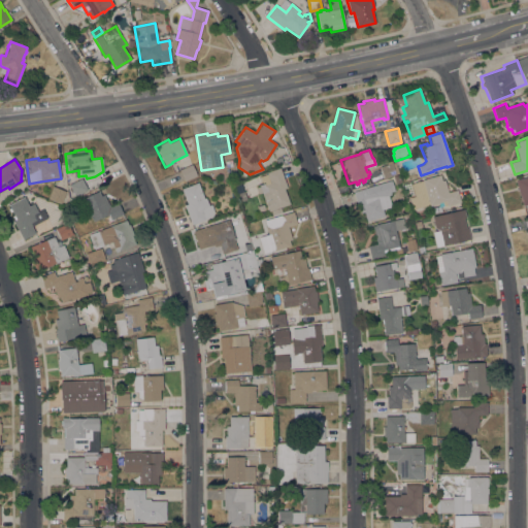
[(384,178),(380,166),(387,164),(387,162),(392,161),(392,163),(395,162),(398,173),(396,174),(384,178)]
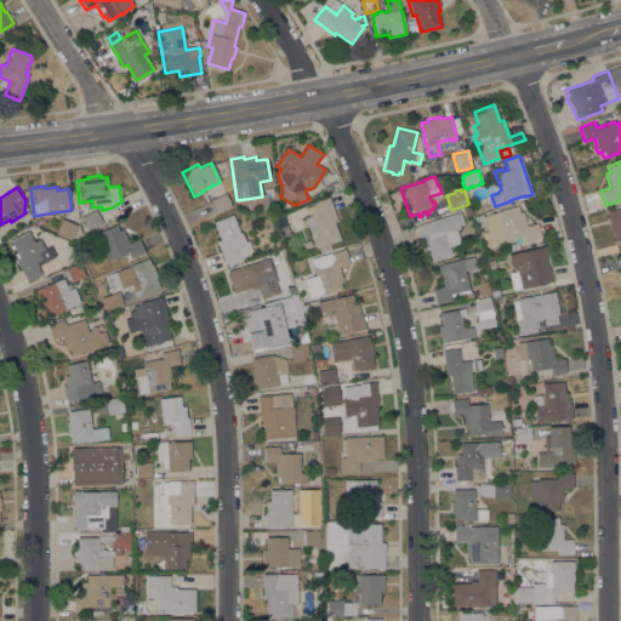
[(217,212),(211,199),(226,193),(232,206),(217,212)]
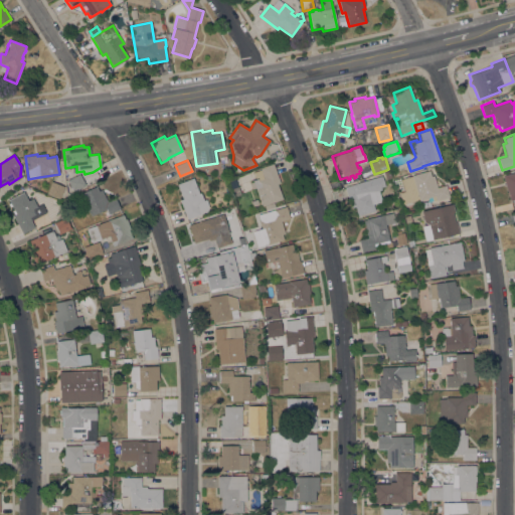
[(280,183),(277,184),(283,198),(262,206),(252,180),(255,179),(253,172),(261,170),(260,168),(273,163),(280,183)]
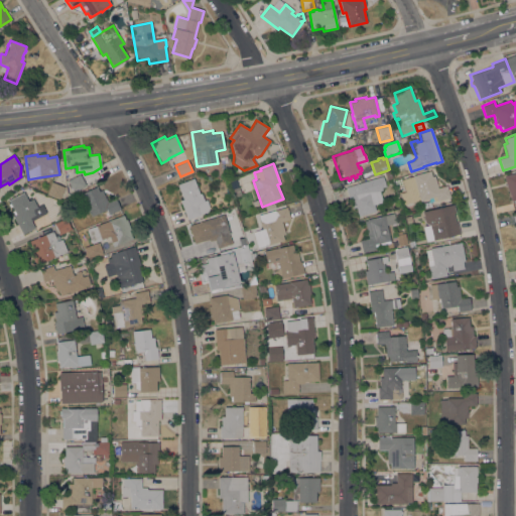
[(437,187),(446,185),(449,198),(436,202),(435,197),(419,201),(419,200),(403,205),(400,194),(405,191),(402,179),(404,179),(404,178),(413,176),(412,175),(430,170),(431,176),(434,175),(437,187)]
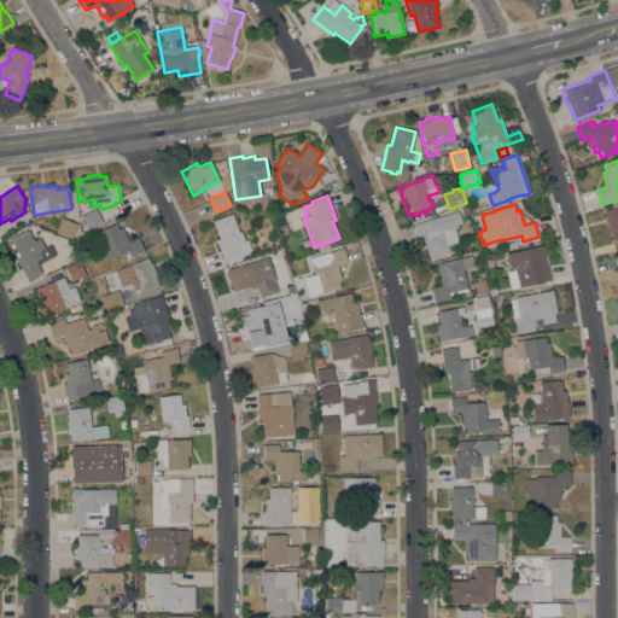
[(617,239),(612,242),(608,228),(607,229),(604,211),(605,211),(605,210),(617,207),(617,239)]
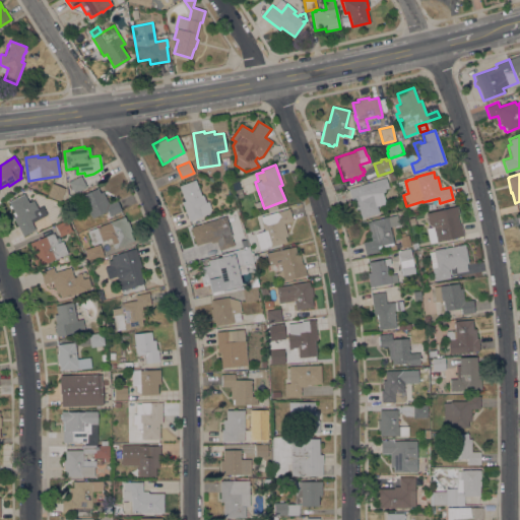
[(86,187),(73,193),(67,182),(80,175),(86,187)]
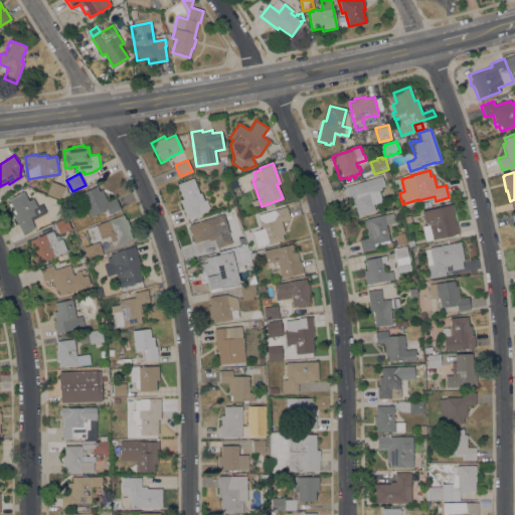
[(381,175),(384,186),(380,187),(381,190),(378,190),(382,201),(373,204),(375,210),(357,215),(355,207),(352,207),(350,199),(348,199),(344,187),(381,175)]
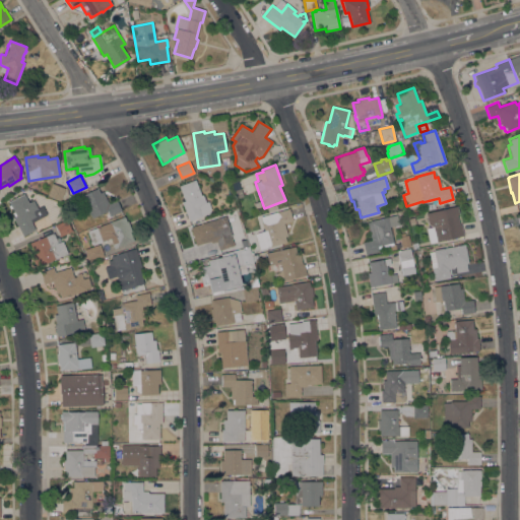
[(237,179),(240,189),(233,191),(230,182),(237,179)]
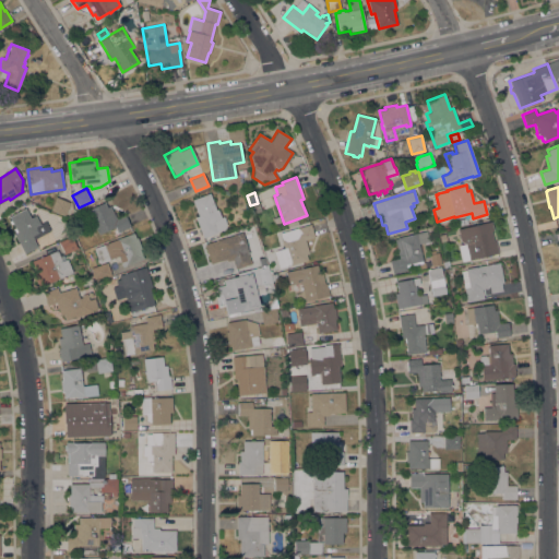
[(203,238),(194,217),(198,216),(191,200),(209,193),(215,210),(217,209),(221,217),(223,216),(226,225),(225,229),(216,233),(217,233),(203,238)]
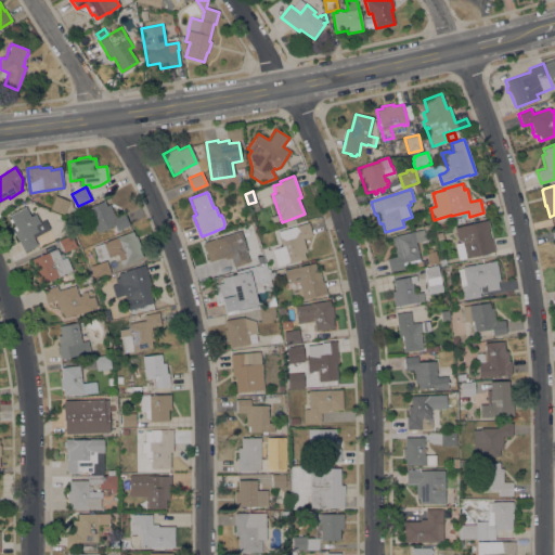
[(68,201),(64,214),(50,208),(55,195),(68,201)]
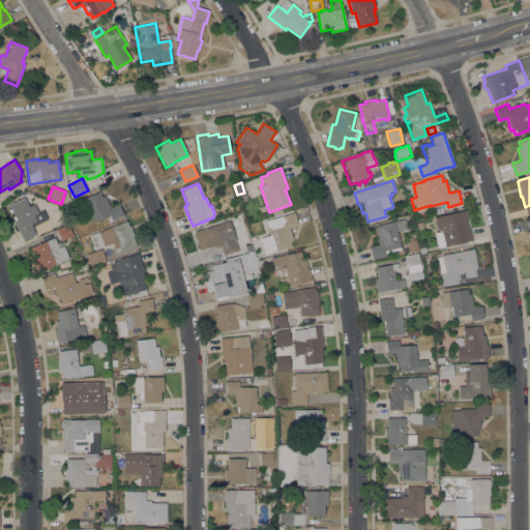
[(110,207),(118,203),(123,214),(122,215),(123,218),(114,223),(113,219),(112,221),(109,215),(93,223),(87,207),(85,208),(81,200),(99,192),(101,197),(105,195),(110,207)]
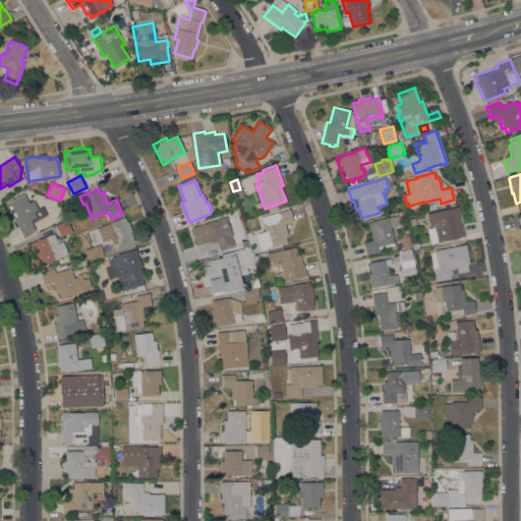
[(23,194),(29,204),(33,200),(38,209),(43,206),(47,214),(31,222),(35,230),(22,236),(12,218),(16,217),(15,216),(14,217),(12,213),(13,213),(11,209),(10,209),(8,206),(10,206),(8,203),(23,194)]
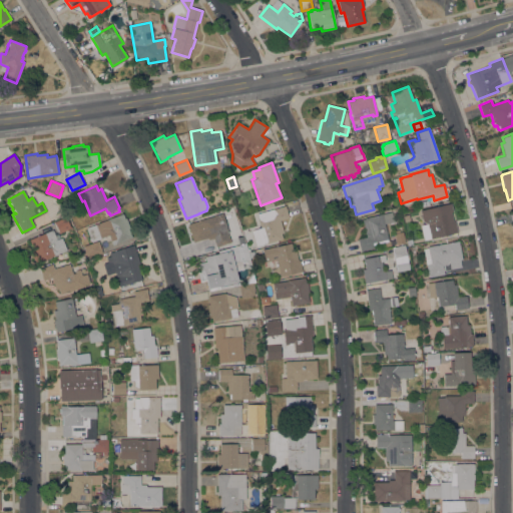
[(457,232),(425,239),(421,225),(427,223),(425,223),(422,221),(420,210),(446,204),(448,212),(451,211),(453,221),(455,220),(457,232)]
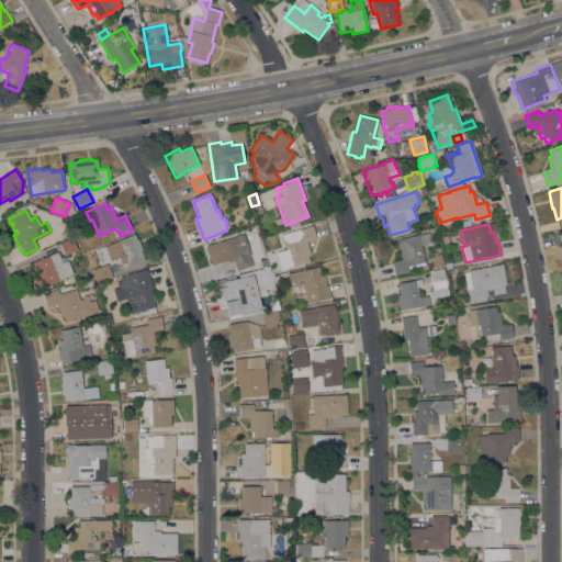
[(291,267),(290,266),(288,267),(283,250),(285,249),(282,239),(300,235),(298,229),(312,225),(316,238),(306,242),(311,255),(307,255),(310,261),(291,267)]
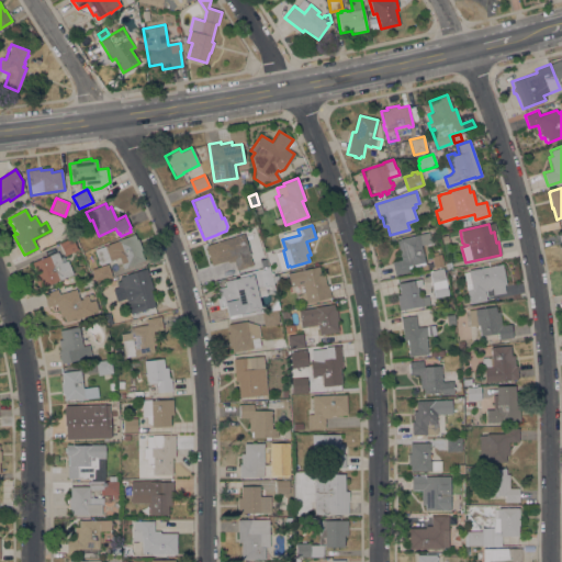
[(407,266),(408,271),(394,274),(392,261),(401,259),(396,240),(400,239),(400,238),(429,232),(431,243),(422,245),(425,262),(407,266)]
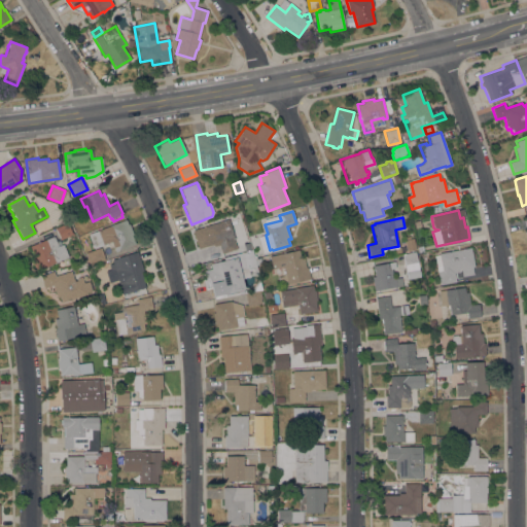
[(191,231),(227,218),(229,220),(234,218),(238,231),(232,233),(237,248),(221,253),(219,244),(213,246),(213,244),(198,249),(191,231)]
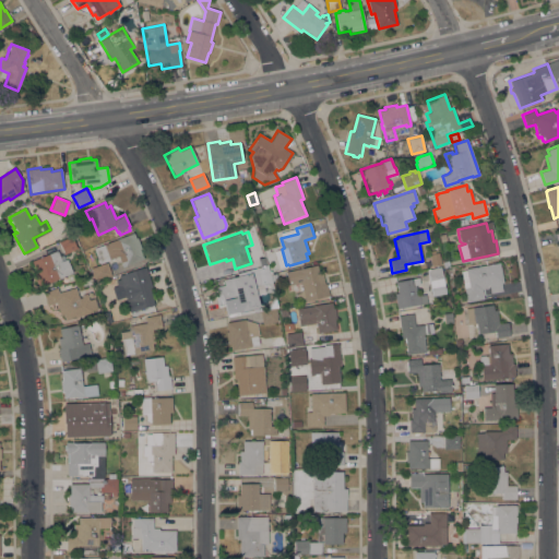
[(118,257),(109,260),(104,245),(118,239),(118,238),(134,233),(144,259),(122,268),(118,257)]
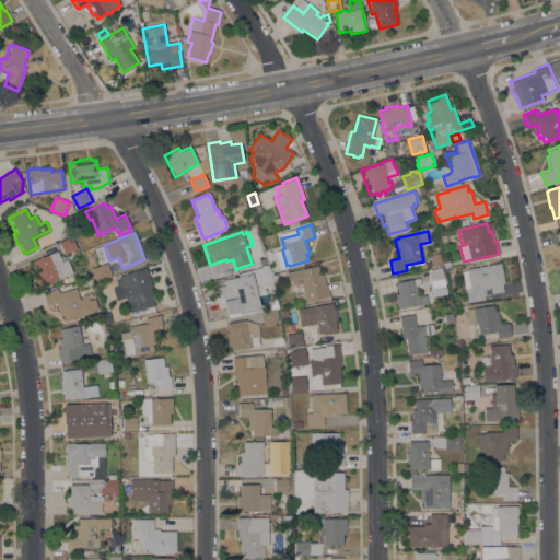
[(59,243),(71,237),(77,248),(65,255),(59,243)]
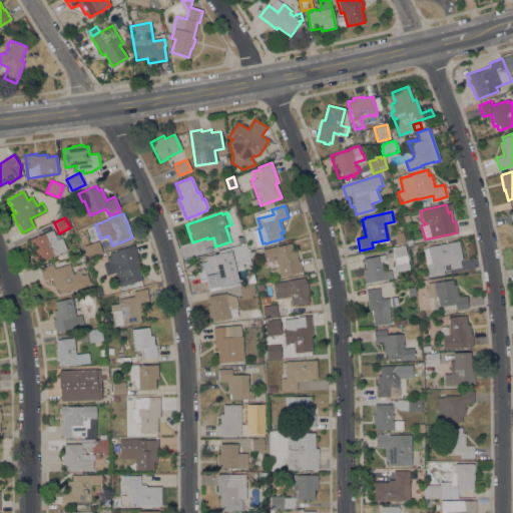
[(52,229),(56,239),(61,237),(66,250),(35,264),(30,250),(33,249),(29,239),(52,229)]
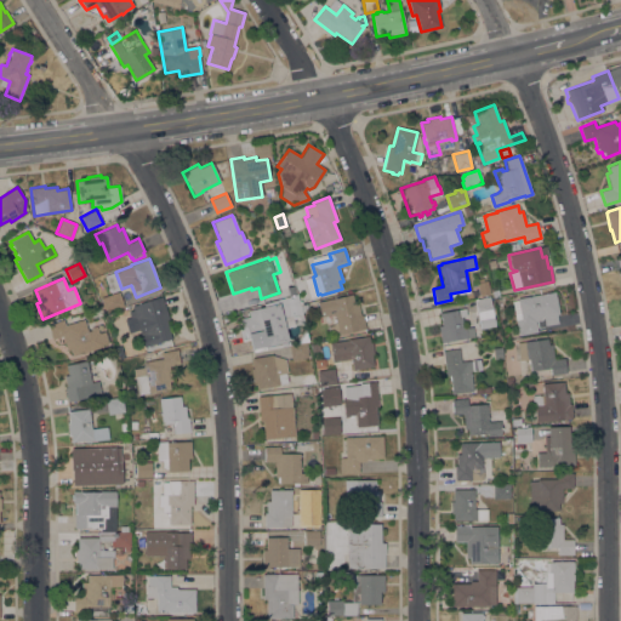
[(491,295),(474,298),(474,297),(463,300),(462,292),(473,290),(472,288),(480,286),(479,281),(486,279),(488,285),(490,285),(491,295)]
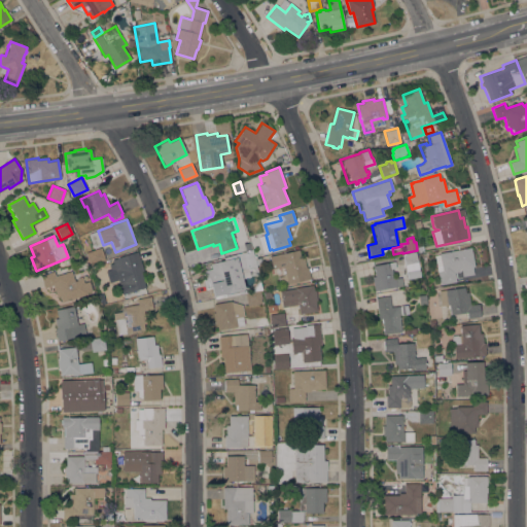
[(470,247),(476,274),(462,276),(461,270),(459,270),(459,272),(454,273),(456,282),(440,284),(434,255),(440,254),(440,253),(470,247)]
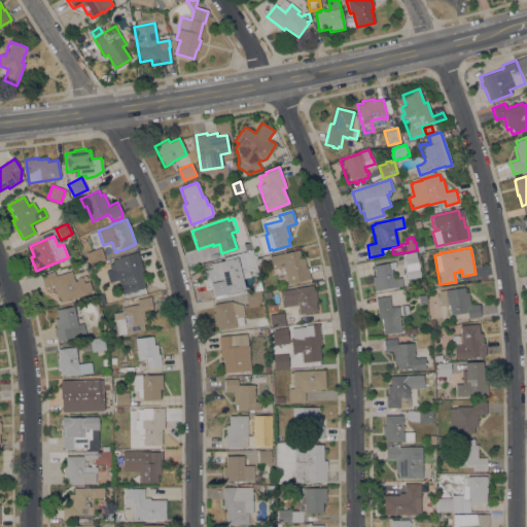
[(85,252),(102,248),(105,260),(89,266),(85,252)]
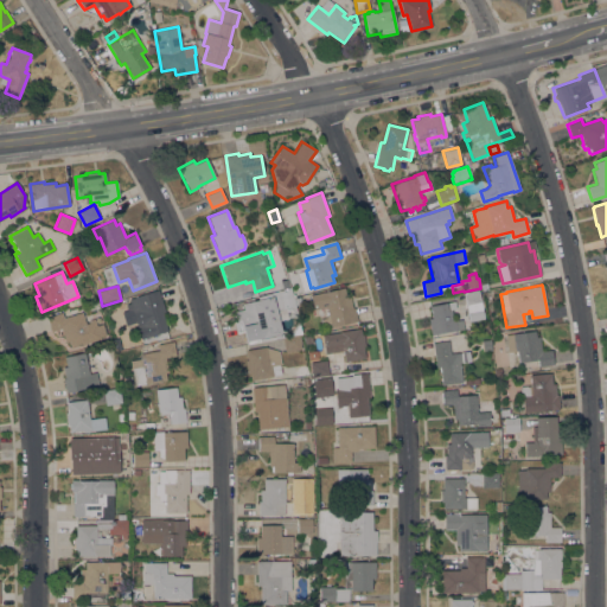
[(310,295),(350,286),(353,302),(351,304),(352,308),(355,307),(358,321),(331,327),(331,326),(321,328),(319,319),(326,318),(328,314),(326,307),(313,310),(313,308),(311,310),(310,305),(312,304),(310,295)]
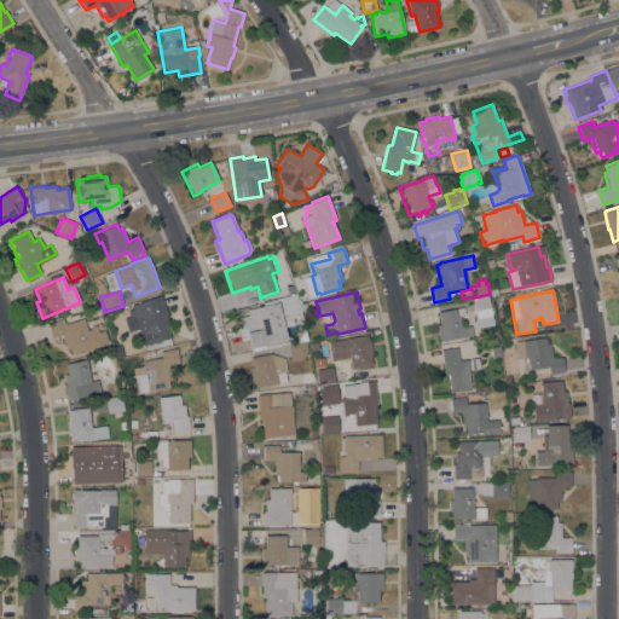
[(168,318),(166,319),(171,337),(169,337),(172,345),(157,348),(155,342),(143,346),(132,305),(162,295),(168,318)]
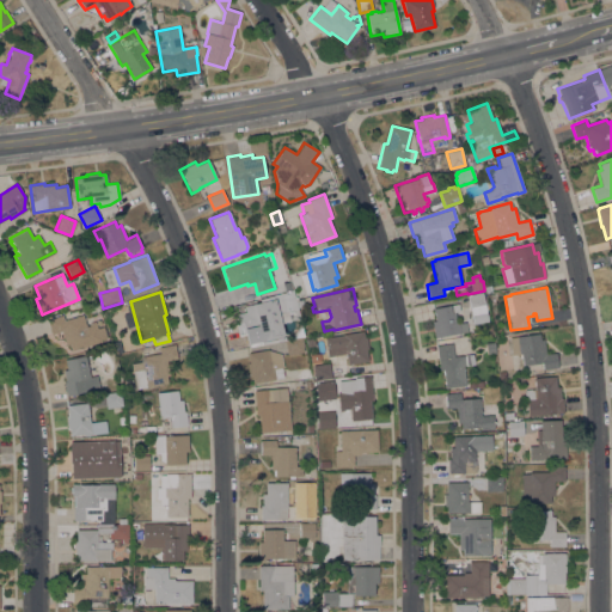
[(283,312),(280,295),(293,292),(299,318),(289,320),(287,311),(283,312)]
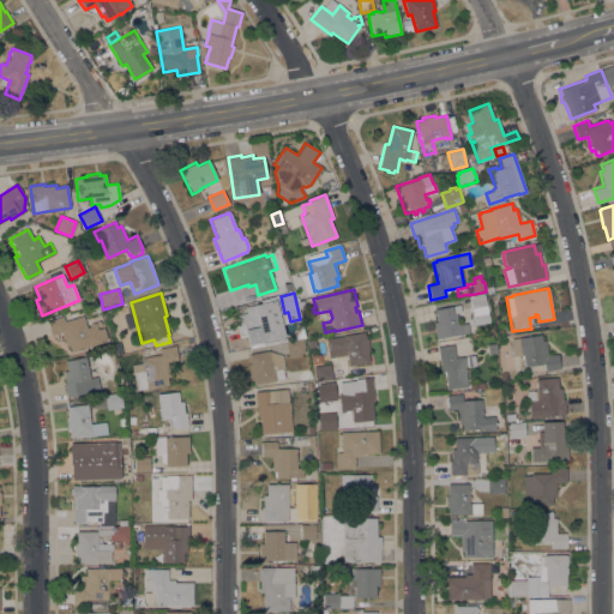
[(489,321),(475,325),(469,298),(485,294),(488,312),(489,321)]
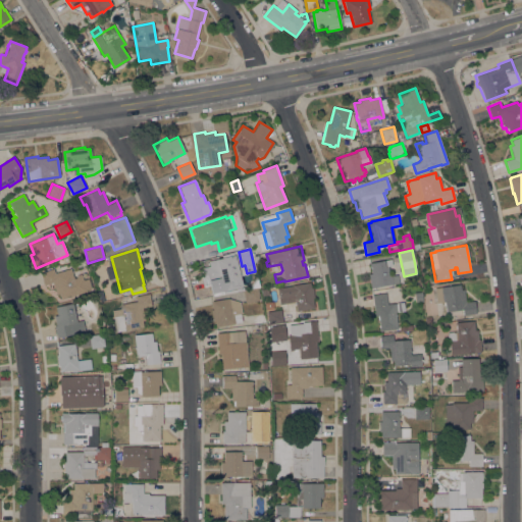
[(242,286),(223,292),(222,290),(212,293),(209,282),(208,282),(206,274),(202,275),(200,268),(209,266),(208,261),(235,255),(242,286)]
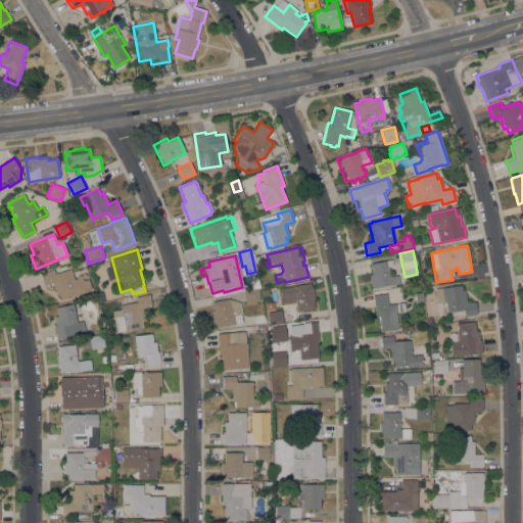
[(397,275),(399,283),(372,289),(369,275),(372,274),(370,264),(387,260),(390,277),(397,275)]
